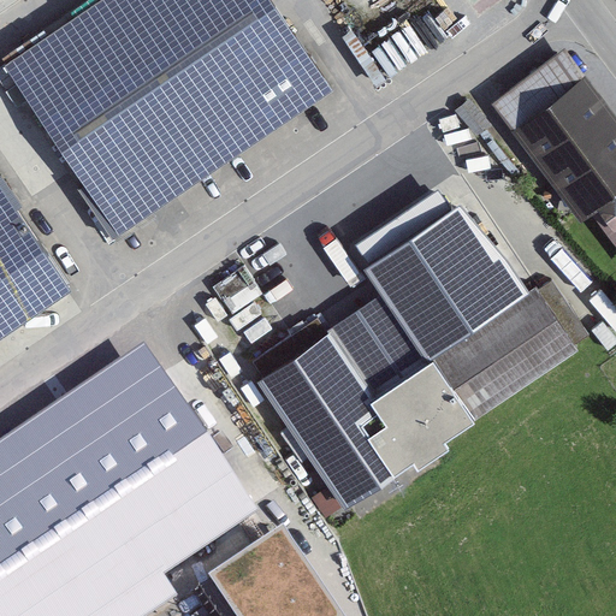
[(333,83),(277,0),(90,0),(6,58),(120,226),(333,83)]
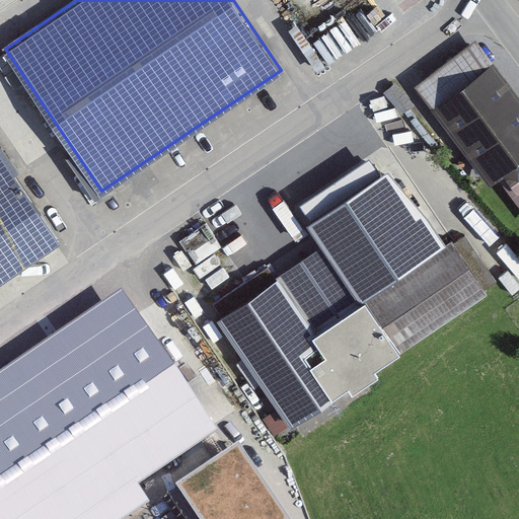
[(518,97),(478,45),(418,90),(492,186),(501,179),(518,204),(518,97)]
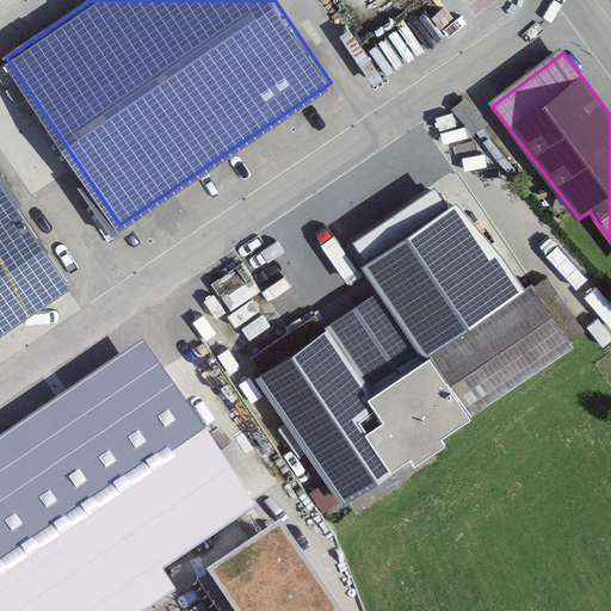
[(0,327),(72,278),(71,277),(0,173),(0,327)]
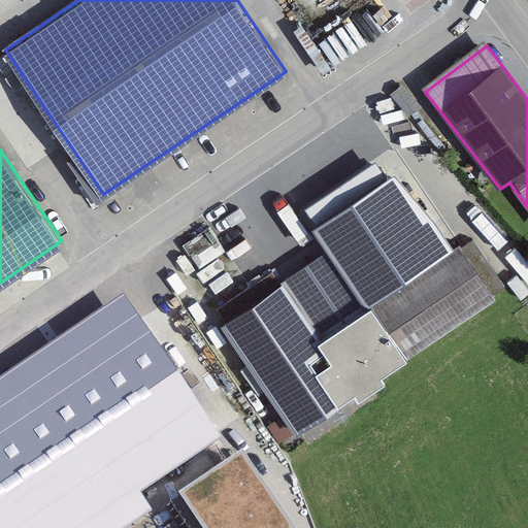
[(450,253),(394,178),(388,180),(376,166),(305,211),(319,228),(314,235),(318,242),(272,272),(275,278),(223,315),(299,429),(492,296),(461,248),(450,253)]
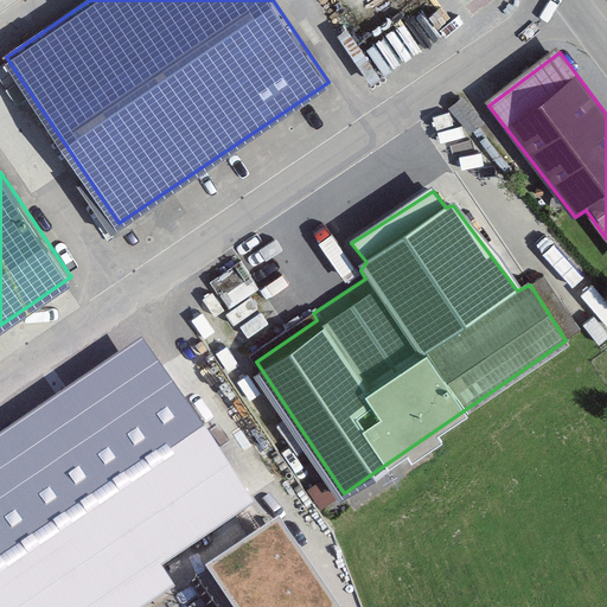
[(144,340),(0,435),(0,606),(144,606),(176,586),(163,566),(257,502),(144,340)]
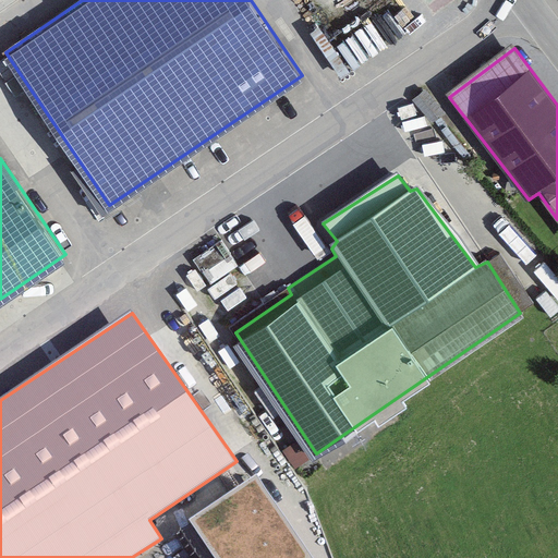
[(314,557),(257,477),(190,525),(211,557),(314,557)]
